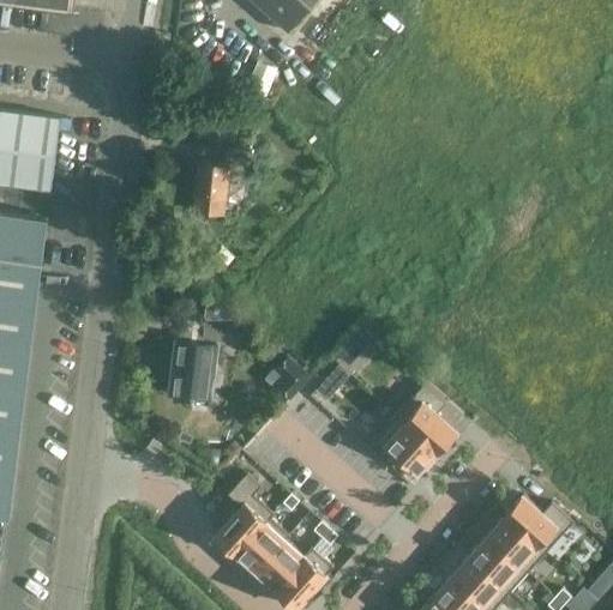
[(73,0),(0,0),(0,5),(72,16),(73,0)]
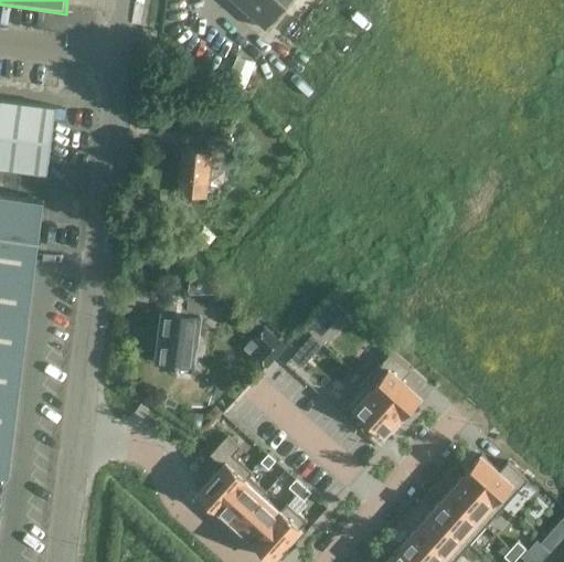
[(227,0),(264,31),(291,0),(227,0)]
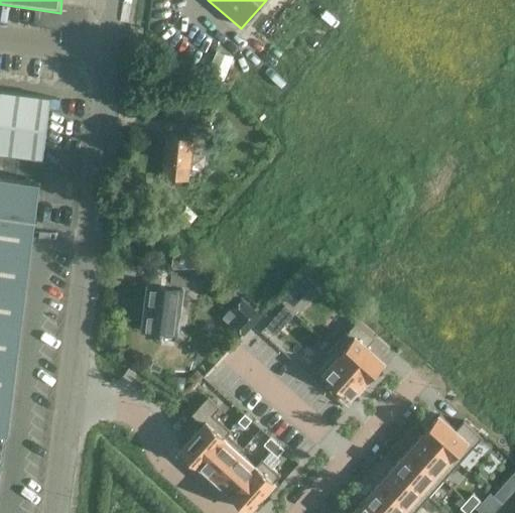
[(49,99),(0,93),(0,154),(42,159),(49,99)]
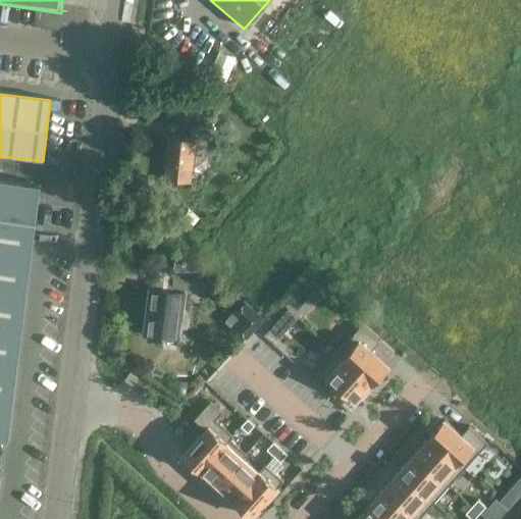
[(210,156),(212,131),(192,128),(191,141),(166,138),(164,165),(165,165),(164,182),(189,185),(191,168),(192,168),(194,154),(210,156)]
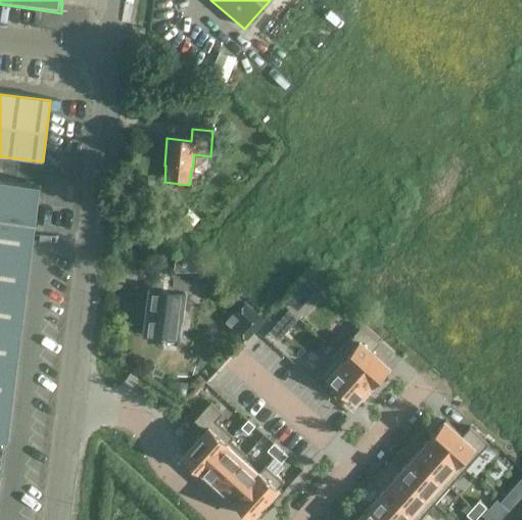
[(0,439),(8,440),(40,186),(0,181),(0,439)]
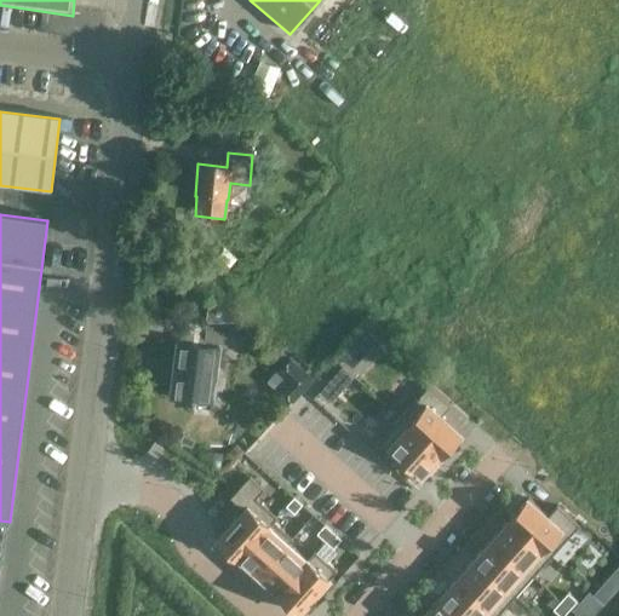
[(207,308),(205,328),(202,344),(240,349),(242,334),(244,327),(211,303),(207,308)]
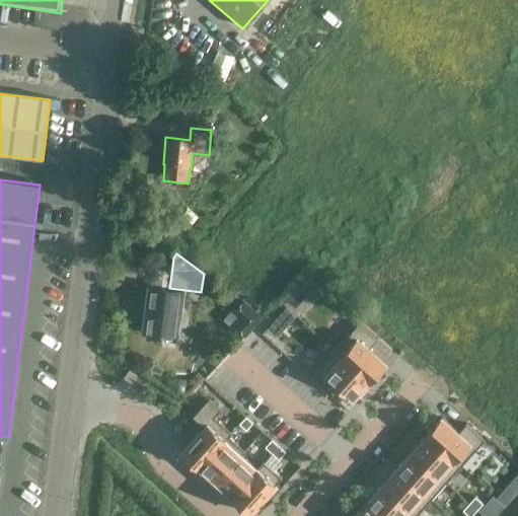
[(298,309),(316,283),(304,274),(285,300),(298,309)]
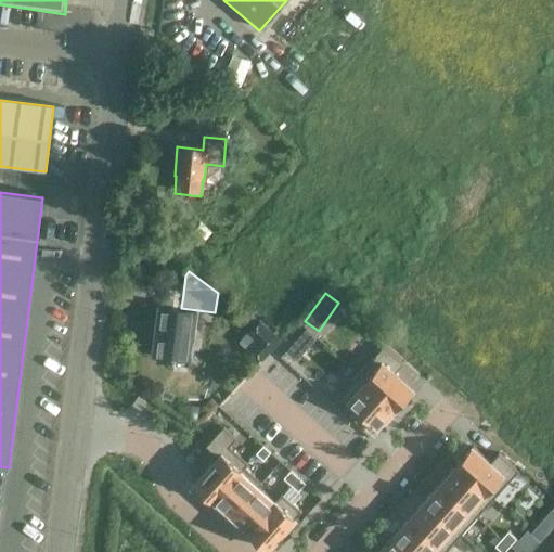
[(189,363),(195,315),(157,310),(152,359),(189,363)]
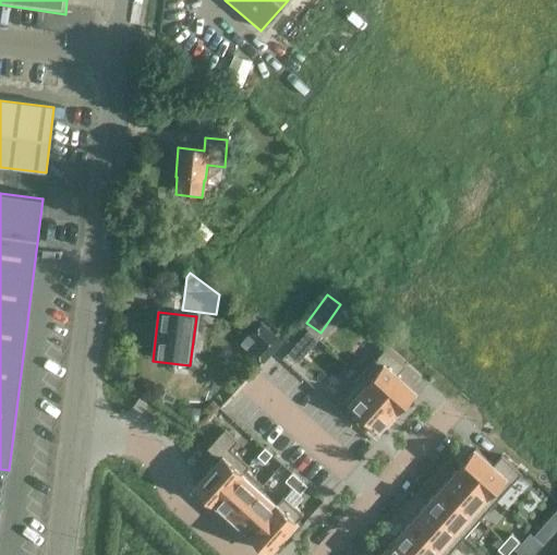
[(297,364),(319,340),(309,330),(286,354),(297,364)]
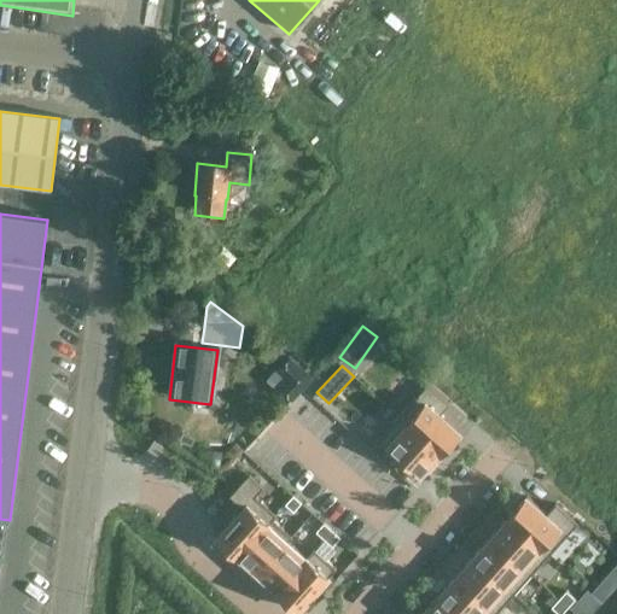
[(426,387),(397,420),(440,457),(459,436),(438,417),(448,407),(426,387)]
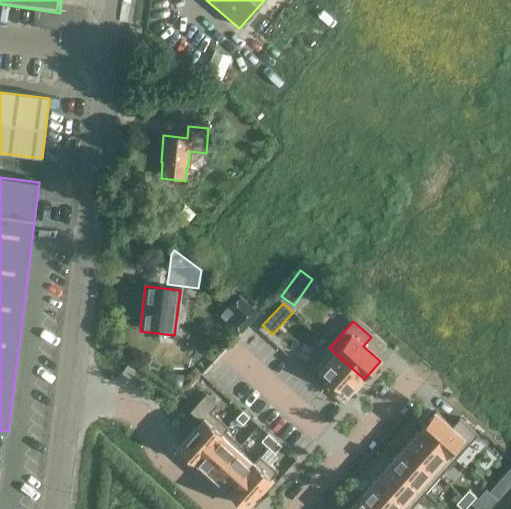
[(329,348),(306,374),(324,390),(331,381),(347,396),(363,379),(364,379),(329,348)]
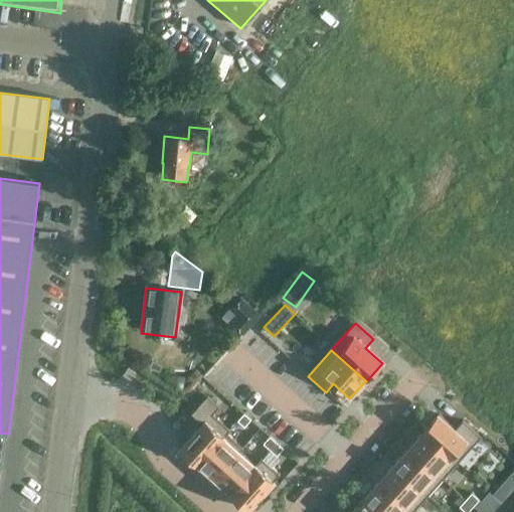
[(201,427),(180,451),(197,467),(228,432),(211,416),(218,408),(206,398),(190,416),(201,427)]
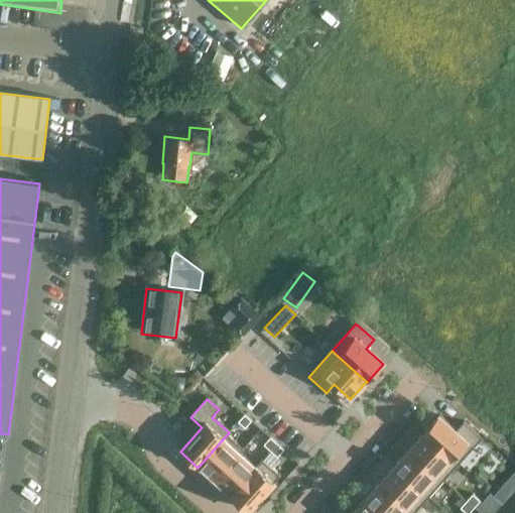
[(244,416),(237,424),(244,430),(251,422),(244,416)]
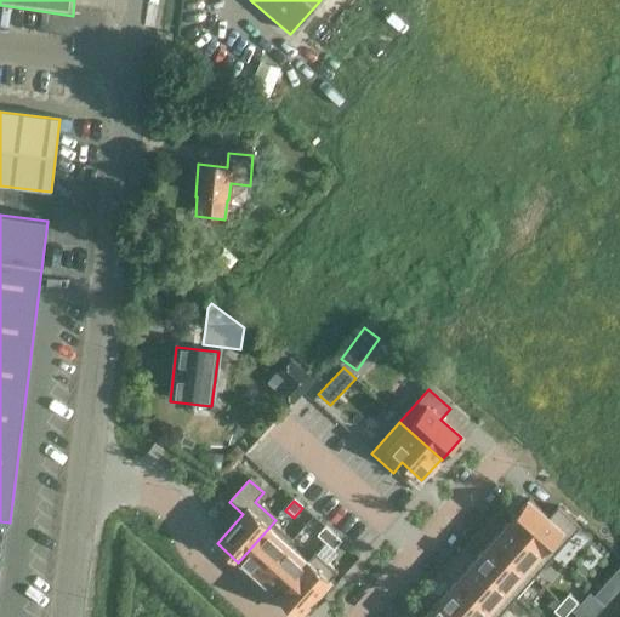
[(550,561),(579,529),(557,510),(547,520),(528,502),(507,524),(508,525),(550,561)]
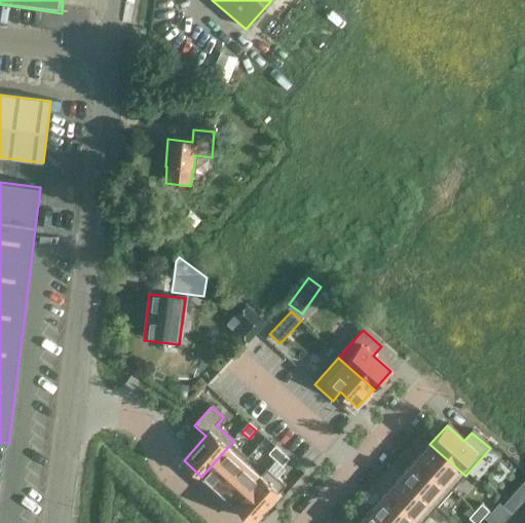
[(233,441),(201,477),(202,478),(203,477),(219,491),(247,459),(231,446),(234,442),(233,441)]
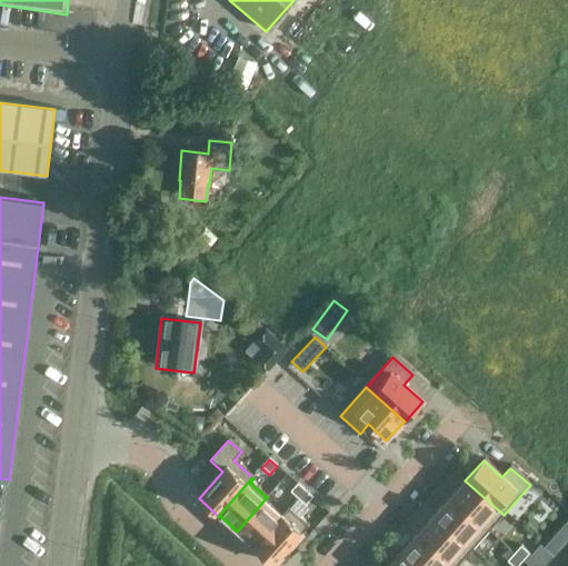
[(504,515),(466,482),(450,498),(488,533),(504,515)]
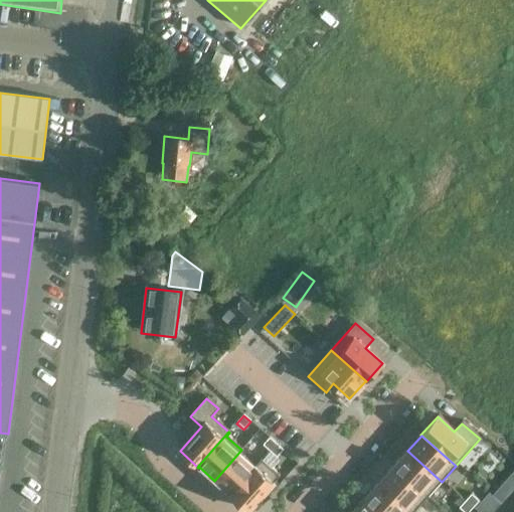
[(269,439),(262,446),(269,452),(276,445),(269,439)]
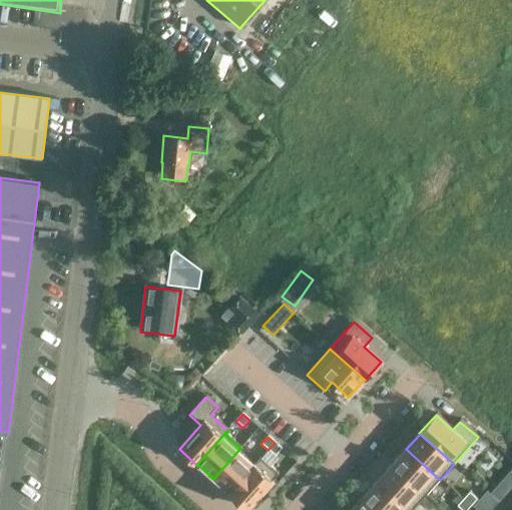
[(275,443),(268,450),(275,457),(282,449),(275,443)]
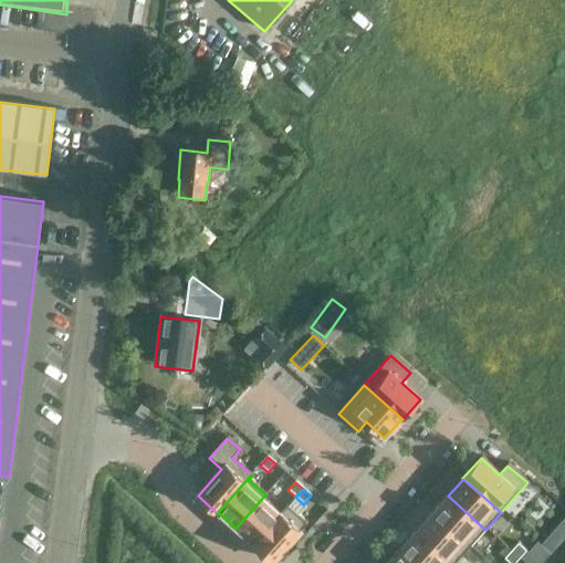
[(265,494),(236,529),(252,544),(252,545),(286,507),(279,514),(263,500),(267,496),(265,494)]
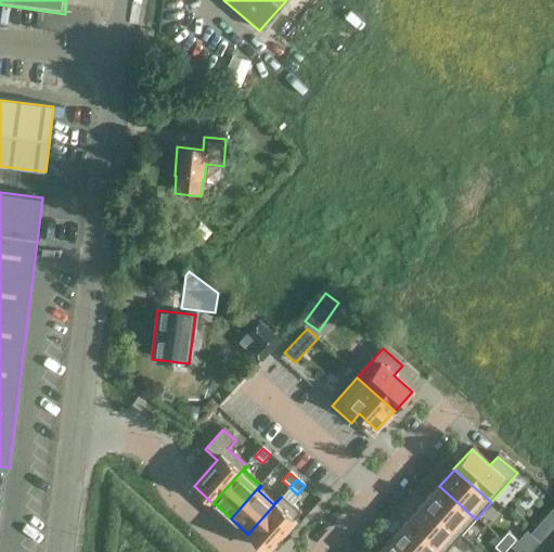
[(476,520),(439,486),(432,496),(429,496),(424,501),(424,503),(424,504),(460,537),(476,520)]
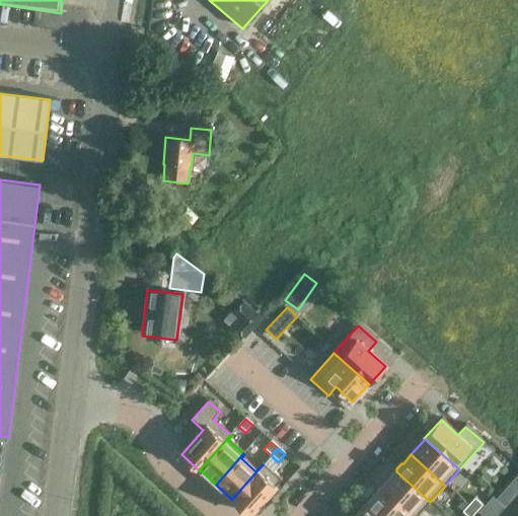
[(263,464),(231,500),(248,515),(250,515),(281,481),(263,464)]
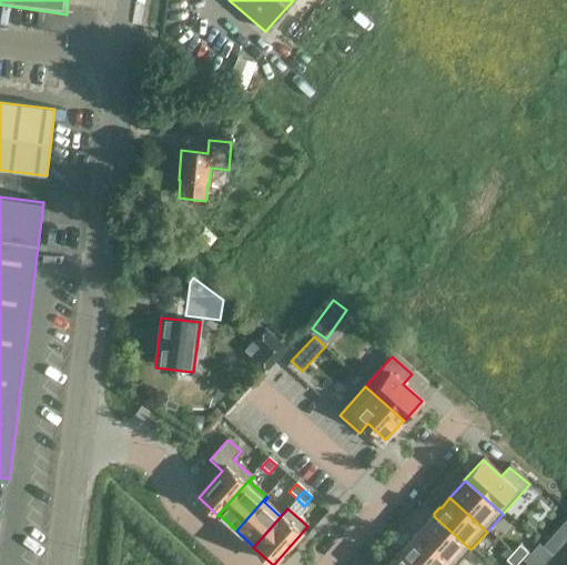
[(471,550),(434,516),(433,516),(431,516),(425,523),(426,524),(417,533),(452,564),(458,564),(471,550)]
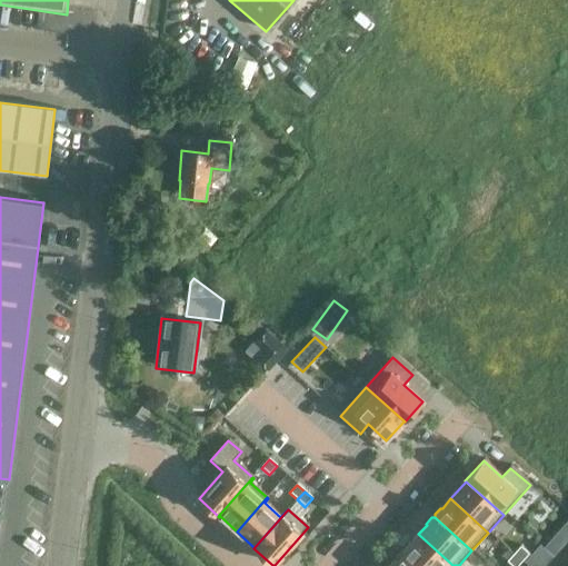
[(452,565),(418,534),(402,552),(401,550),(400,552),(416,565),(452,565)]
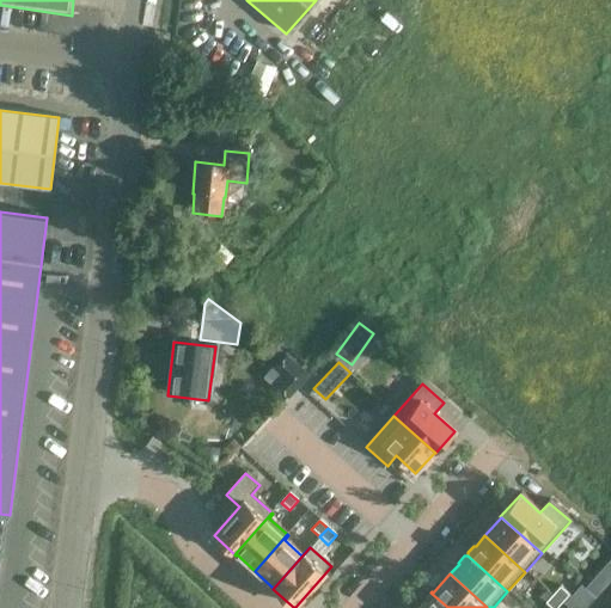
[(568,596),(560,588),(553,596),(561,605),(568,596)]
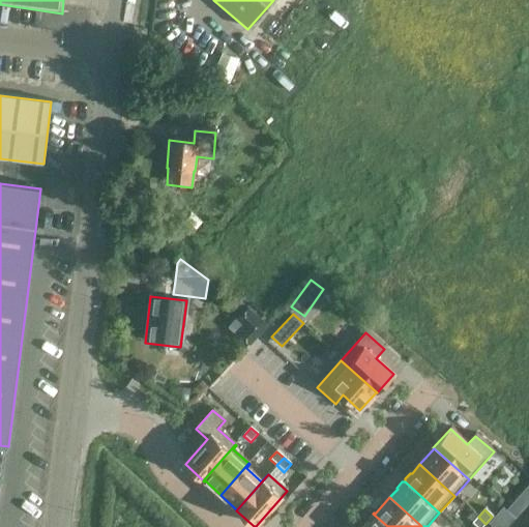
[(483,526),(486,524),(478,517),(471,524),(474,526),(483,526)]
